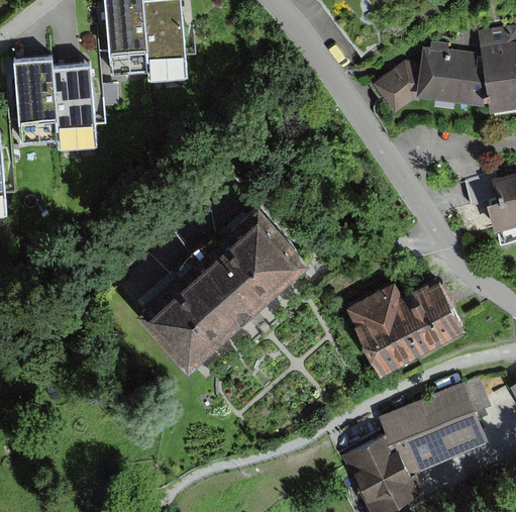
[(142,0),(105,0),(113,75),(147,72),(148,84),(188,80),(180,0),(177,0),(142,3),(142,0)]
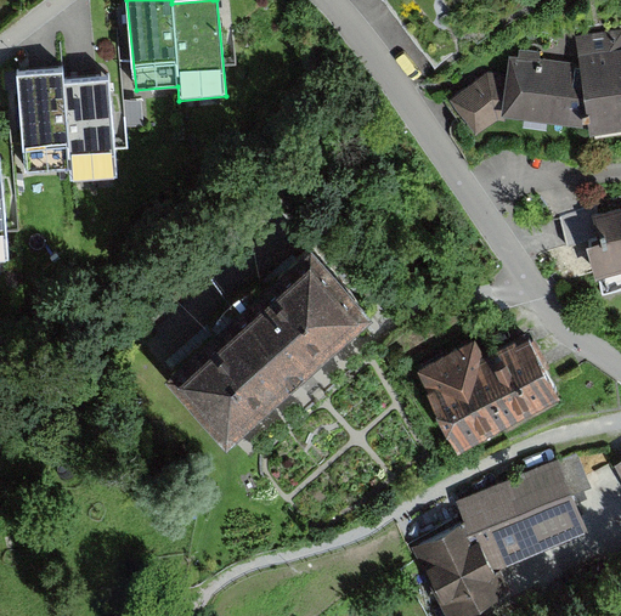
[(490,74),(451,107),(476,140),(504,119),(588,129),(591,136),(620,129),(620,33),(577,41),(582,69),(512,57),(507,80),(490,74)]
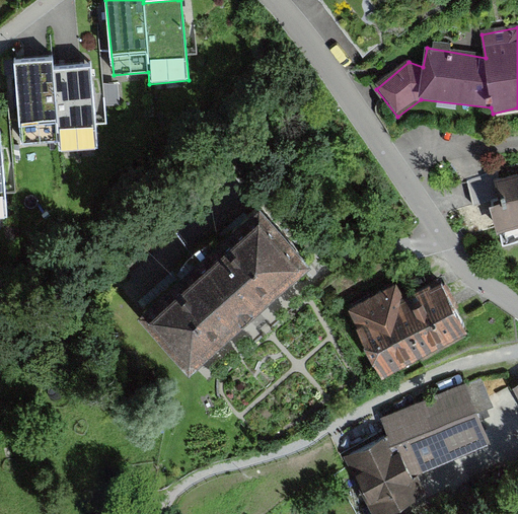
[(50,60),(13,63),(20,143),(56,140),(57,151),(96,148),(89,67),(51,71),(50,60)]
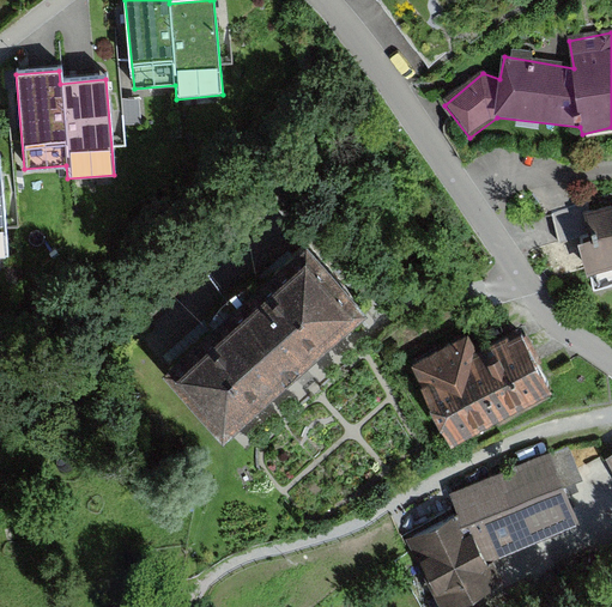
[(589,240),(579,242),(597,304),(611,299),(611,211),(583,220),(589,240)]
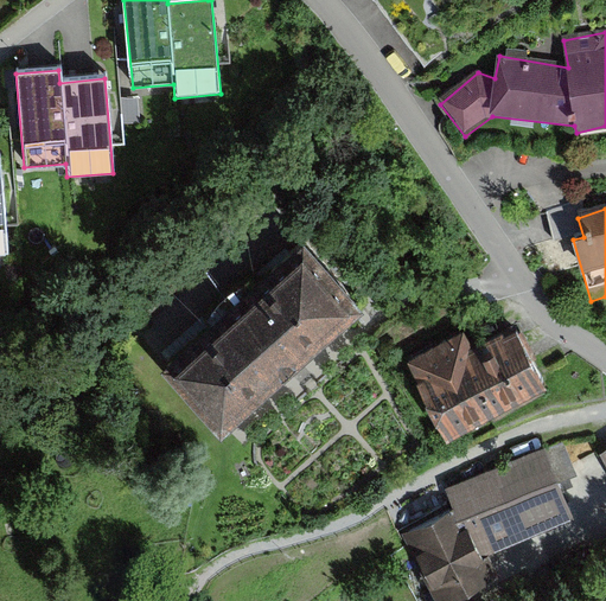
[(355,318),(298,256),(163,377),(221,440),(355,318)]
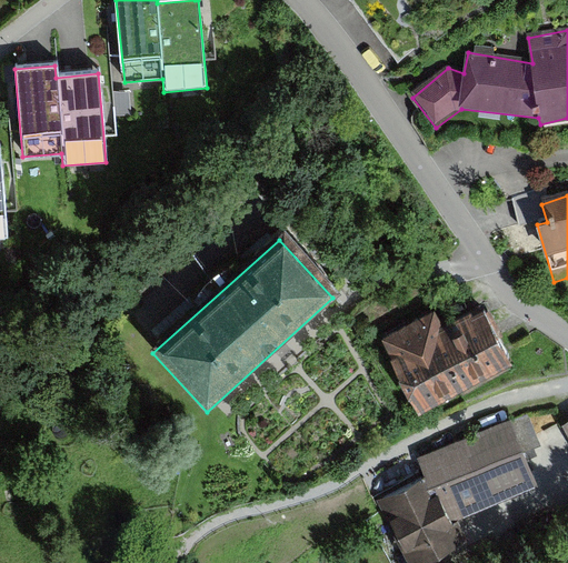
[(436,314),(379,344),(418,418),(512,368),(482,311),(445,331),(436,314)]
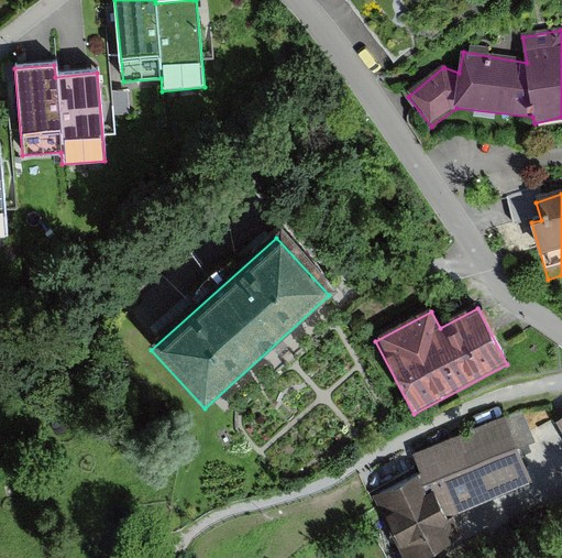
[(532,483),(505,418),(412,458),(419,474),(428,470),(453,517),(532,483)]
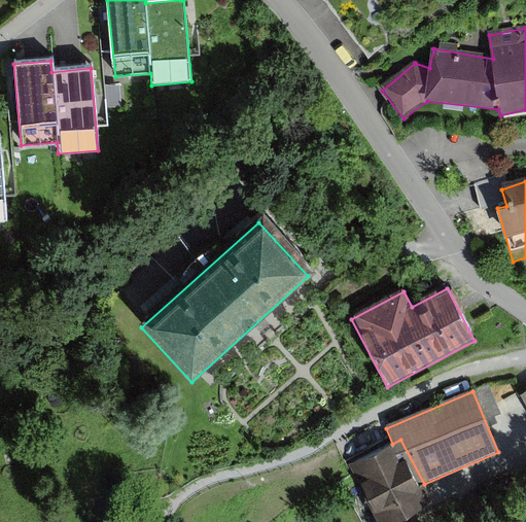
[(348,466),(377,521),(390,521),(432,499),(424,484),(400,440),(392,444),(348,466)]
